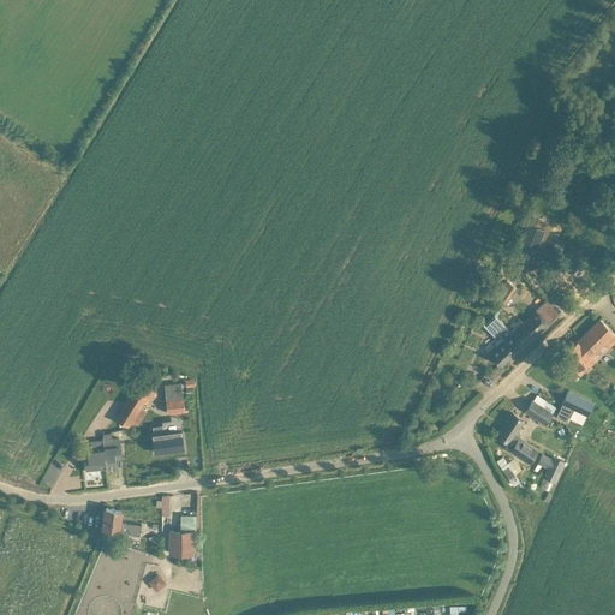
[(527,221),(514,252),(517,254),(532,261),(545,228),(527,221)]
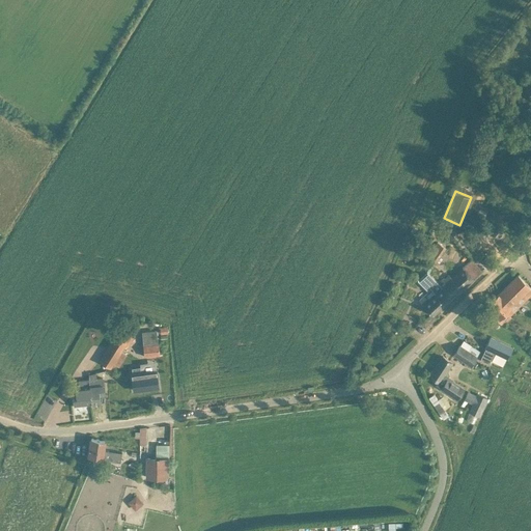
[(437,243),(423,262),(431,268),(445,248),(437,243)]
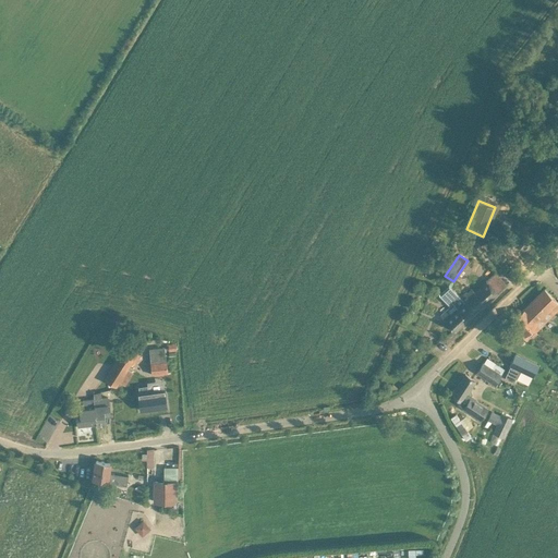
[(466,303),(459,310),(468,319),(506,284),(501,280),(498,277),(495,273),(486,281),(474,292),(472,289),(466,293),(466,292),(460,298),(466,303)]
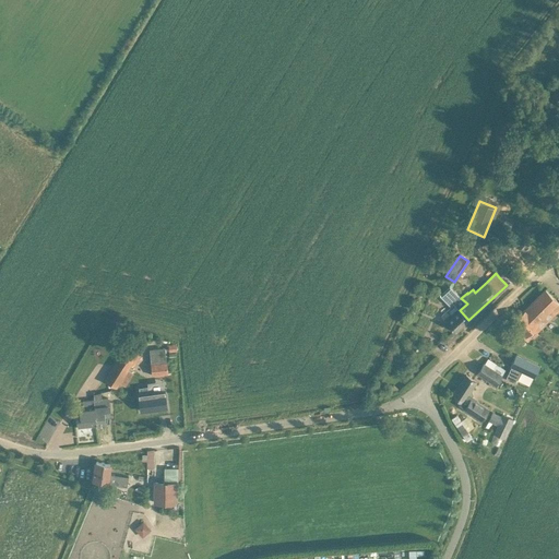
[(450,287),(441,295),(449,304),(452,301),(454,304),(441,316),(449,324),(456,332),(468,320),(460,310),(467,304),(461,298),(461,297),(451,286),(450,287)]
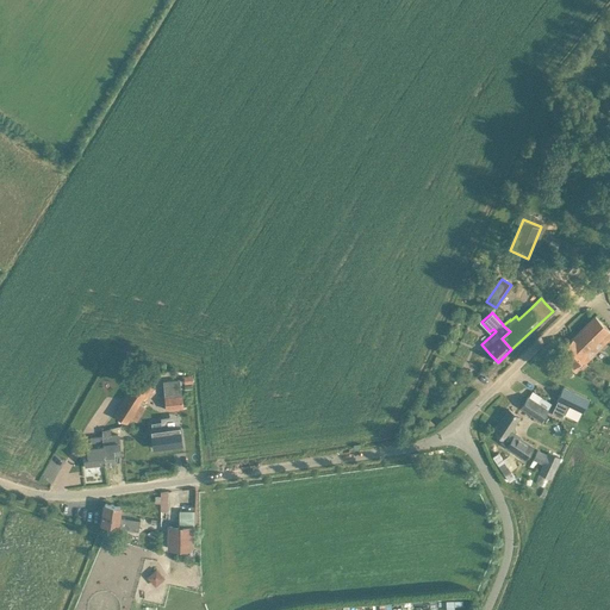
[(596,316),(593,318),(572,338),(560,350),(573,365),(587,352),(586,350),(609,330),(596,316)]
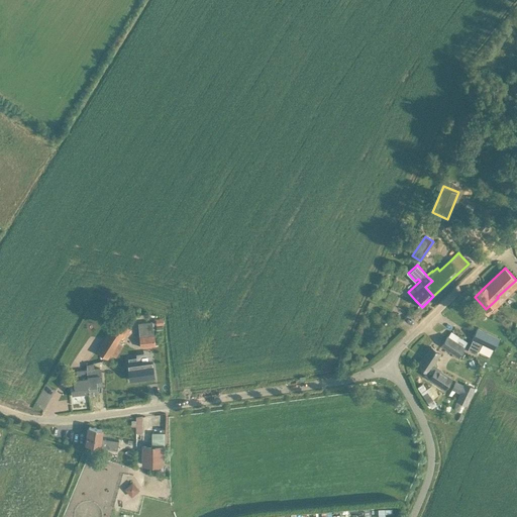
[(97,347),(96,350),(105,355),(106,357),(110,351),(117,340),(121,334),(126,326),(131,318),(130,317),(126,314),(119,310),(109,325),(111,326),(103,339),(97,347)]
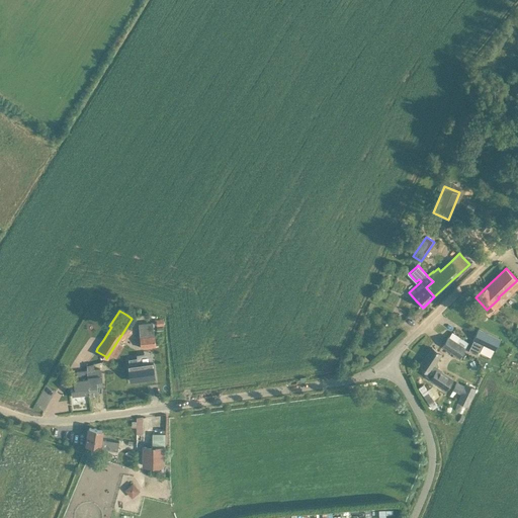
[(139,323),(141,347),(155,346),(153,322),(139,323)]
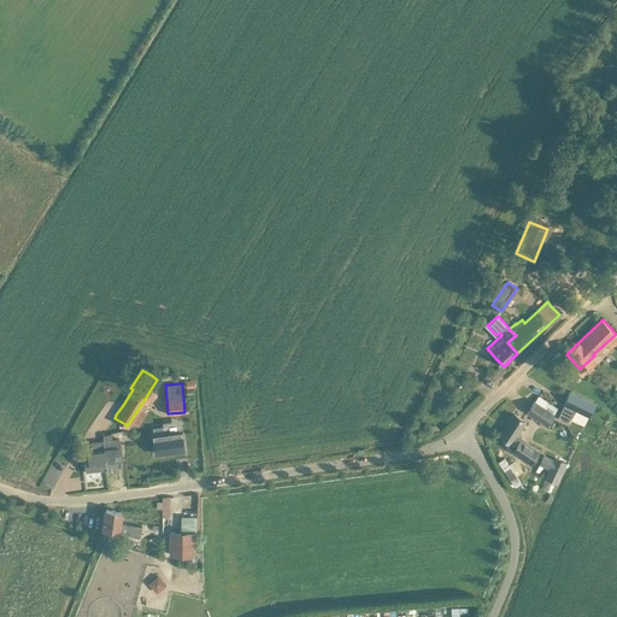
[(562,409),(558,417),(568,422),(575,409),(589,416),(595,403),(569,391),(563,404),(564,404),(562,409)]
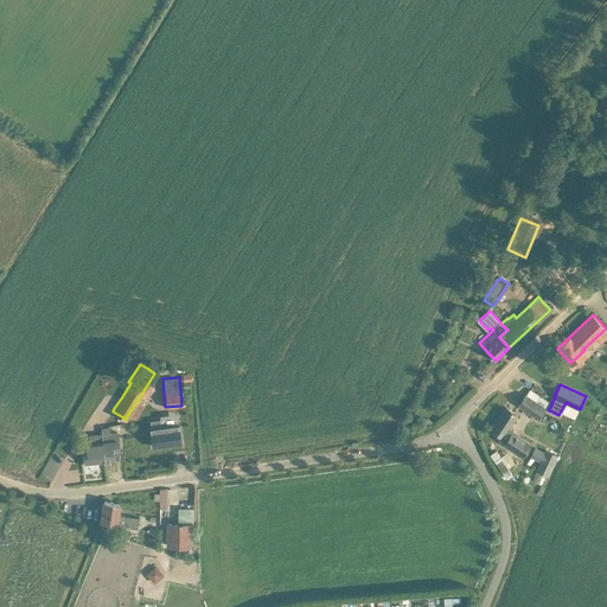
[(525,393),(519,402),(538,415),(545,406),(525,393)]
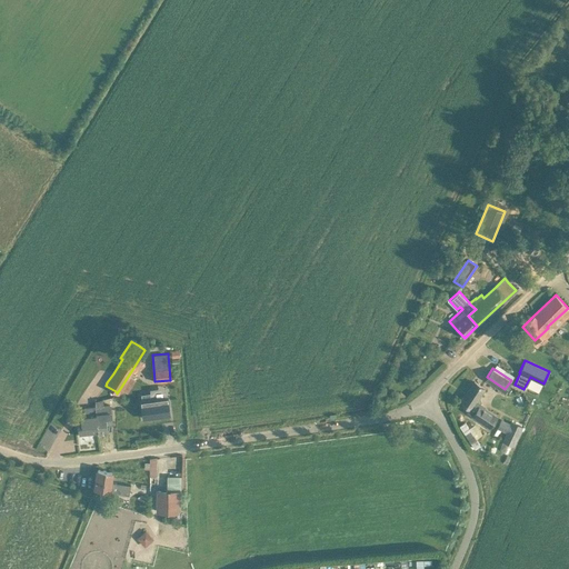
[(477,399),(483,388),(475,381),(460,402),(470,409),(468,411),(472,415),(472,416),(490,427),(497,418),(499,413),(477,399)]
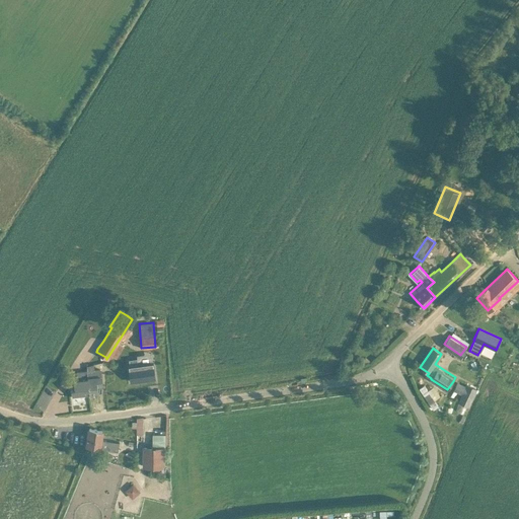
[(130,365),(129,365),(131,381),(155,378),(152,362),(138,364),(137,359),(130,360),(130,365)]
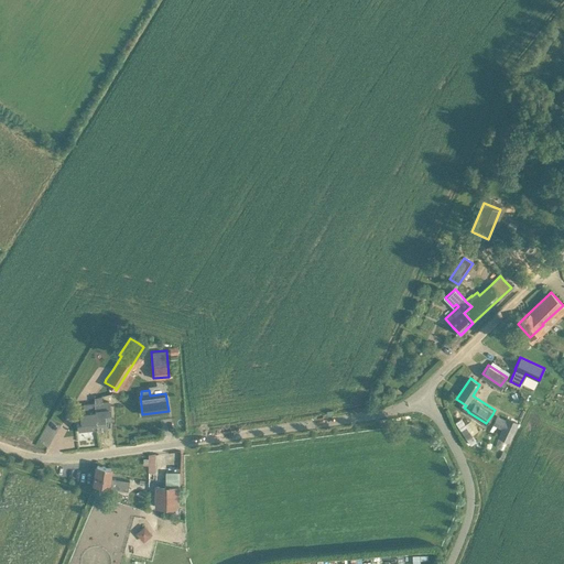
[(77,413),(78,420),(79,431),(98,429),(96,411),(95,402),(84,403),(85,413),(77,413)]
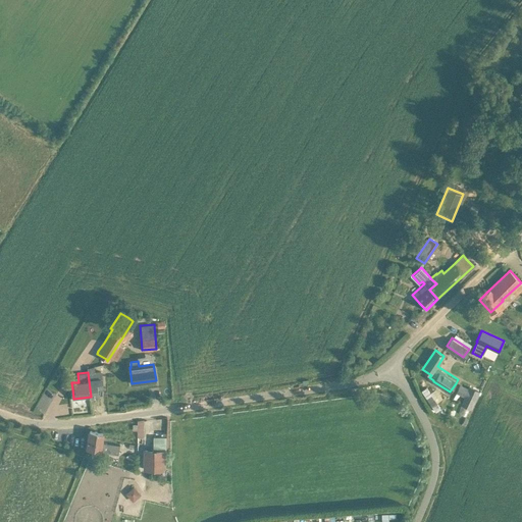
[(96,376),(97,385),(119,383),(118,374),(96,376)]
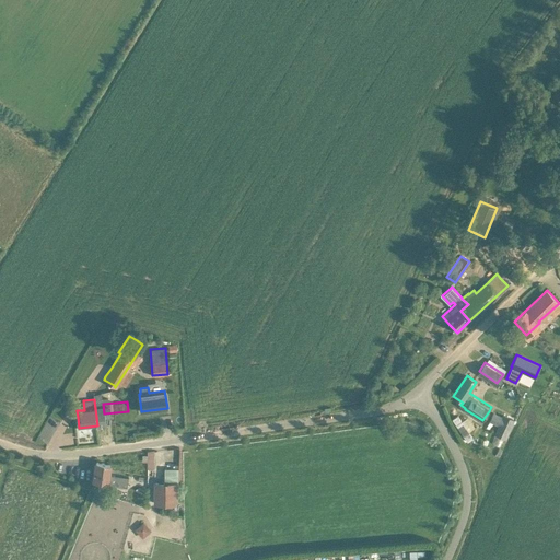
[(499,426),(496,433),(505,438),(514,420),(504,415),(503,417),(494,412),(490,421),(499,426)]
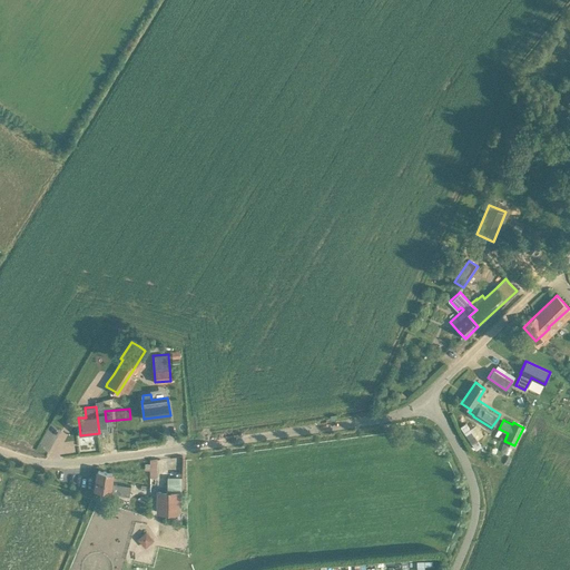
[(514,445),(504,441),(500,450),(510,454),(514,445)]
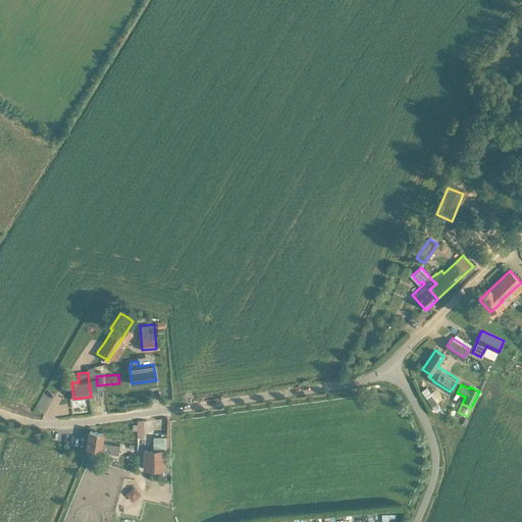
[(103,432),(90,430),(88,448),(101,450),(100,452),(118,454),(120,445),(102,441),(103,432)]
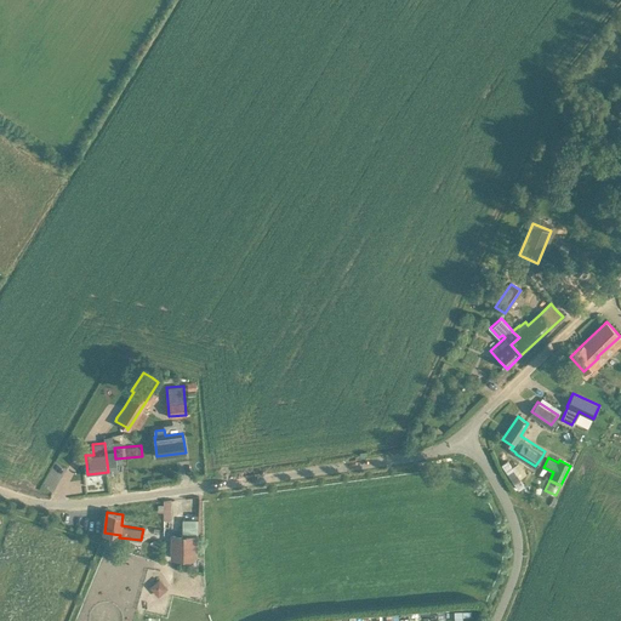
[(181,518),(181,535),(195,535),(195,518),(181,518)]
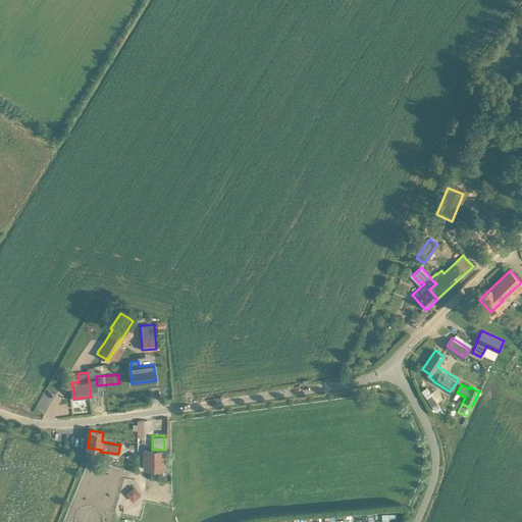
[(145,450),(144,471),(163,471),(164,450),(152,450),(145,450)]
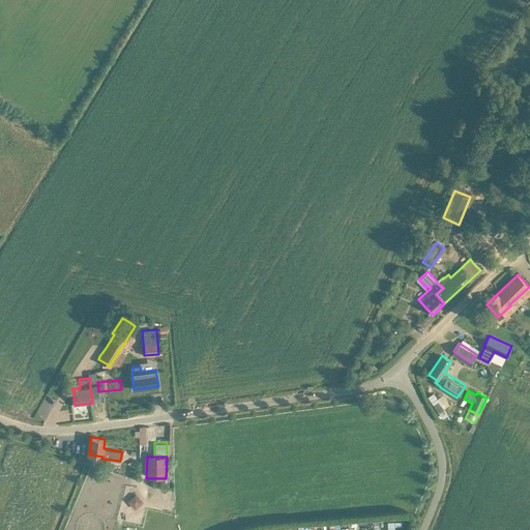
[(128,500),(136,508),(144,501),(138,493),(128,500)]
